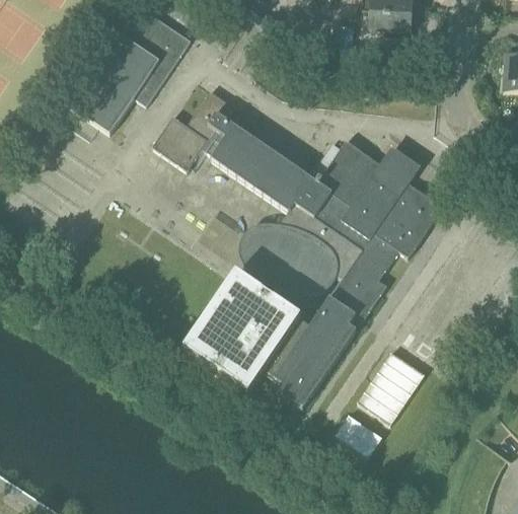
[(410,33),(410,34),(413,0),(364,0),(363,10),(371,11),(369,30),(385,31),(385,38),(409,39),(410,33)]
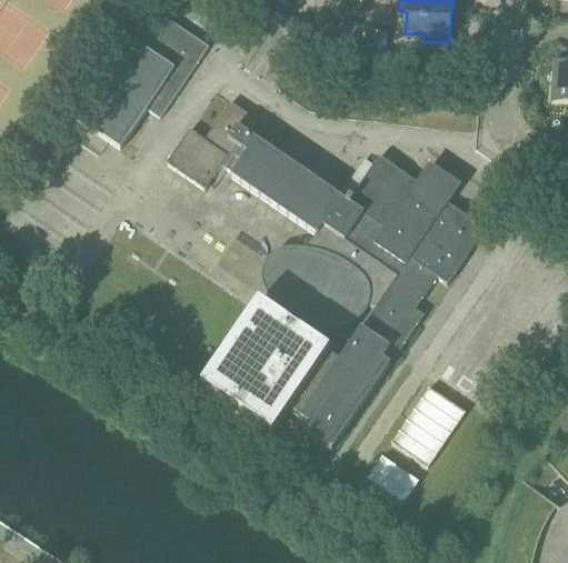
[(161,117),(210,44),(156,8),(135,39),(130,36),(76,116),(121,147),(149,108),(161,117)]
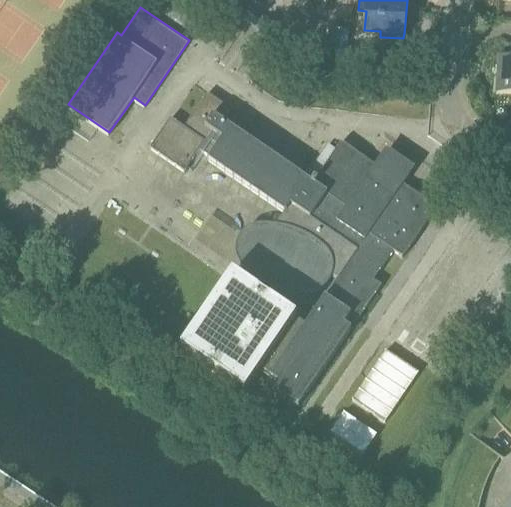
[(510,56),(500,55),(497,91),(510,92),(510,56)]
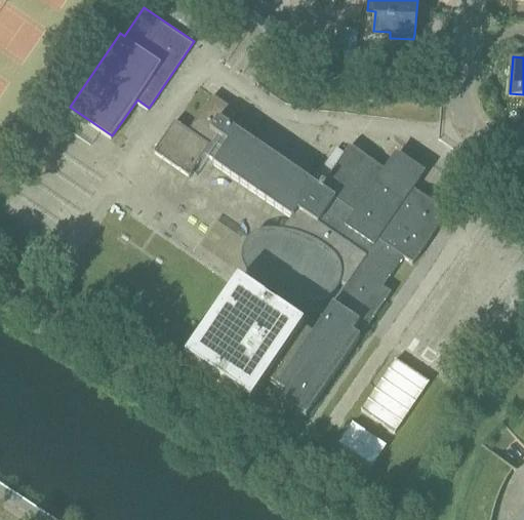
[(244,263),(245,265),(247,268),(248,270),(250,272),(252,275),(246,284),(240,280),(187,357),(253,402),(270,377),(286,390),(281,397),(308,414),(361,335),(354,330),(361,321),(367,326),(392,290),(384,285),(404,255),(414,262),(449,210),(414,187),(420,177),(392,158),(386,167),(351,144),(324,182),(323,181),(320,185),(248,134),(253,127),(244,120),(247,116),(213,92),(190,127),(175,118),(154,150),(190,173),(205,152),(215,158),(213,162),(292,215),(283,228),(280,227),(278,226),(275,226),(272,225),(269,225),(266,226),(263,227),(259,228),(257,229),(254,230),(252,232),(250,234),(248,237),(246,239),(245,242),(244,244),(243,247),(243,250),(243,253),(243,256),(243,260),(244,263)]
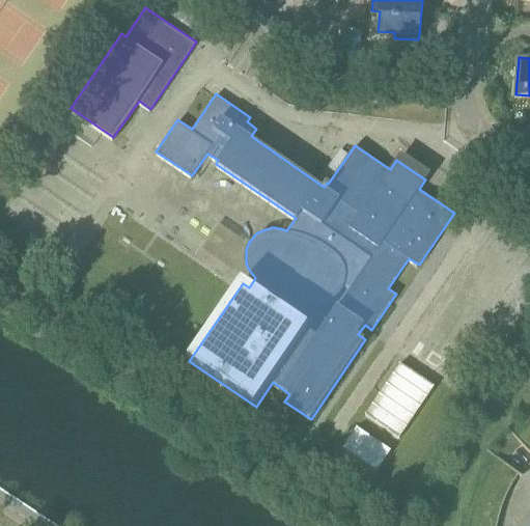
[(435,384),(400,361),(366,412),(399,435),(435,384)]
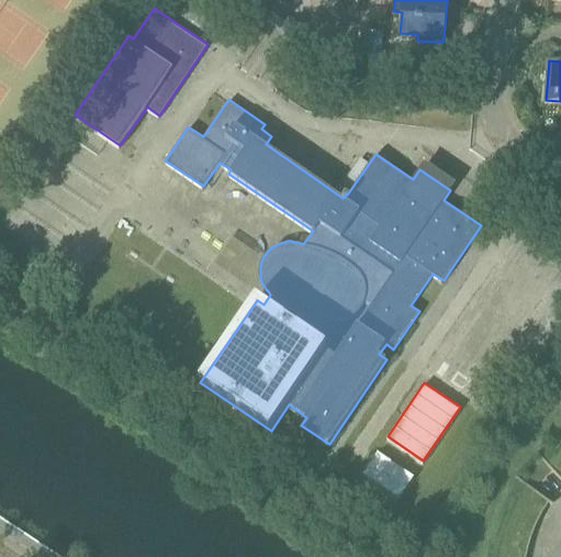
[(399,497),(414,475),(378,449),(363,471),(399,497)]
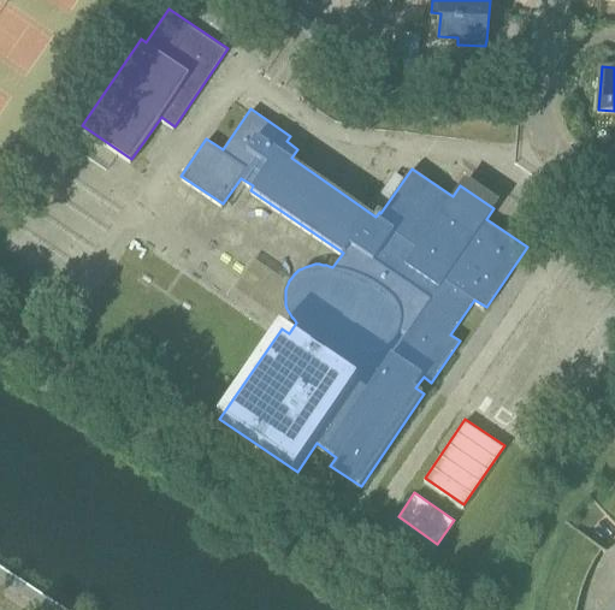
[(599,503),(614,519),(614,493),(613,492),(607,497),(599,503)]
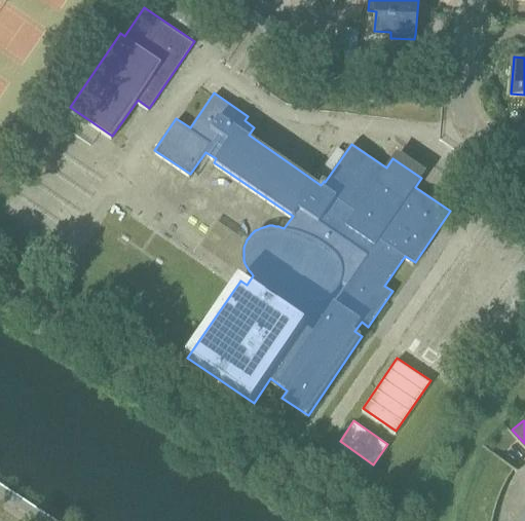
[(513,467),(493,451),(489,457),(485,462),(509,476),(514,468),(513,467)]
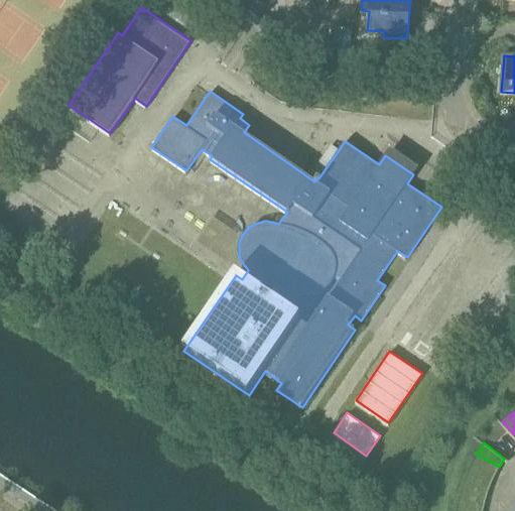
[(499,467),(476,454),(472,460),(469,466),(493,478),(498,469),(499,467)]
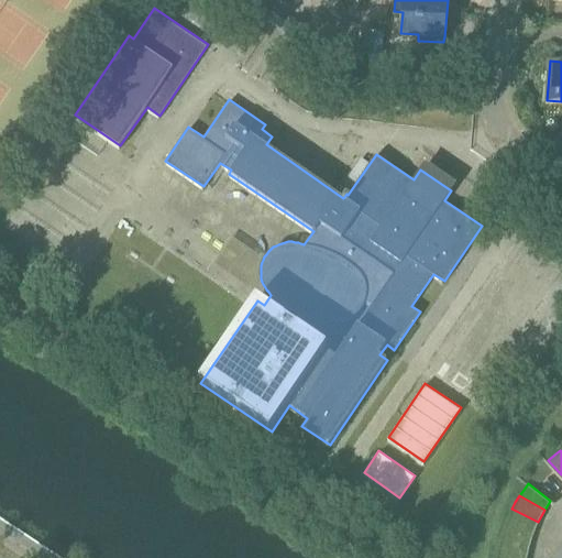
[(537,523),(538,522),(511,509),(508,516),(505,523),(533,533),(537,523)]
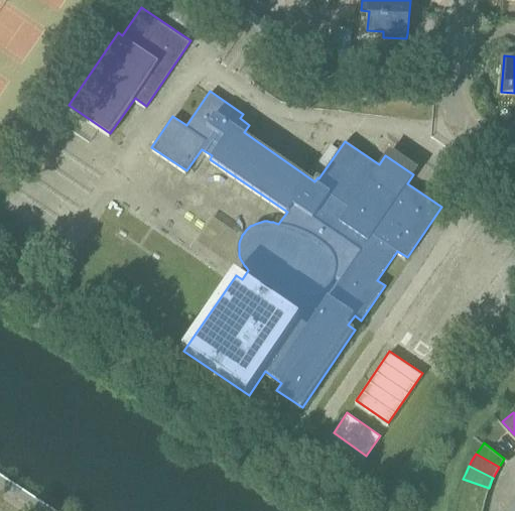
[(488,490),(489,488),(463,479),(461,486),(459,493),(485,500),(488,490)]
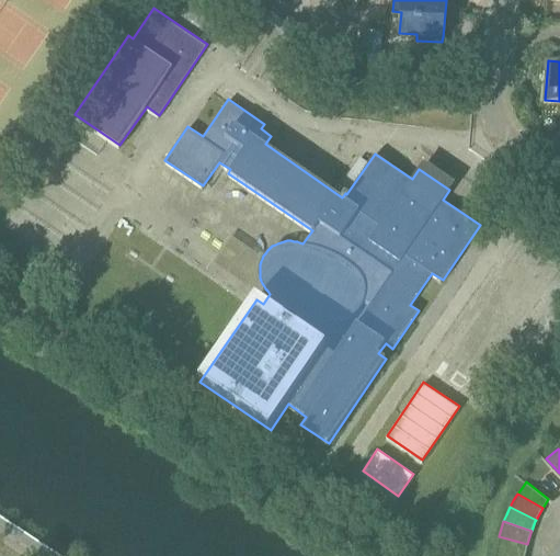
[(525,555),(527,544),(499,536),(498,544),(496,552),(525,555)]
